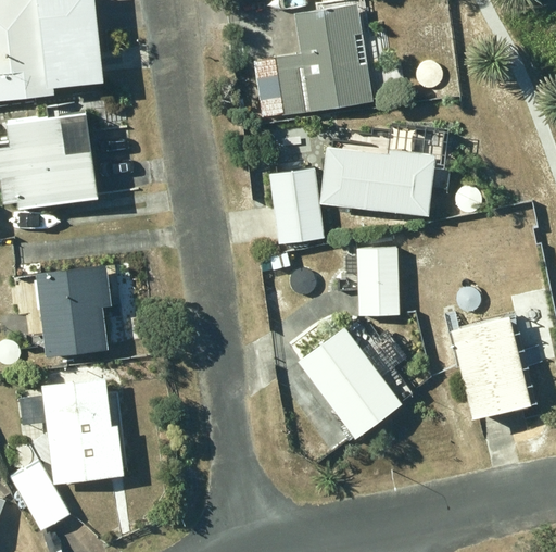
[(53,87),(102,82),(95,0),(0,0),(0,101),(54,97),(53,87)]
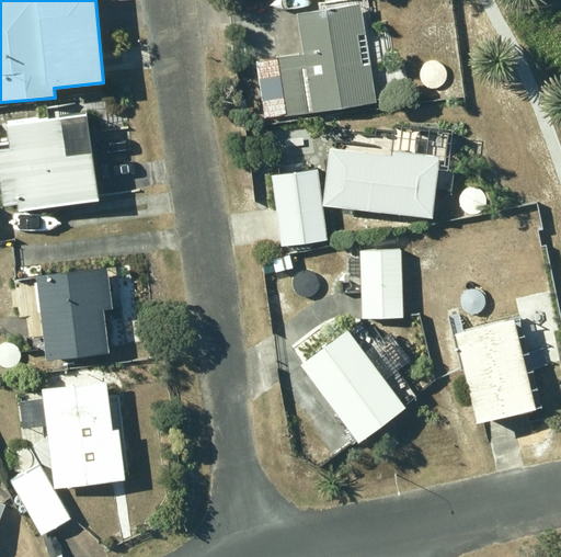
[(304,56),(255,63),(263,120),(375,103),(361,4),(297,14),(304,56)]
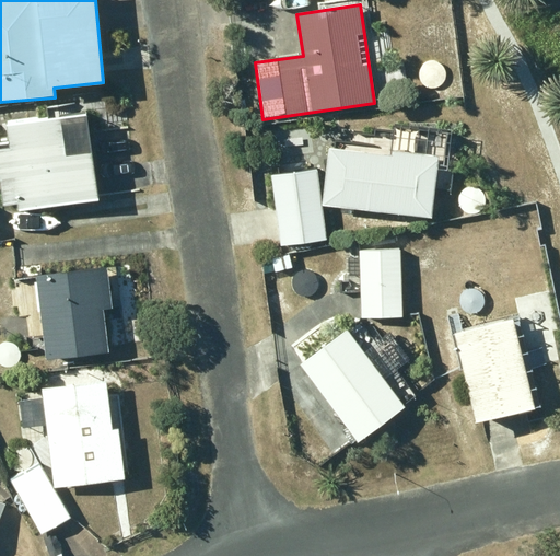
[(47,113),(48,117),(6,124),(9,150),(0,150),(0,186),(1,196),(16,194),(19,211),(97,199),(89,135),(126,129),(125,116),(105,118),(103,104),(47,113)]
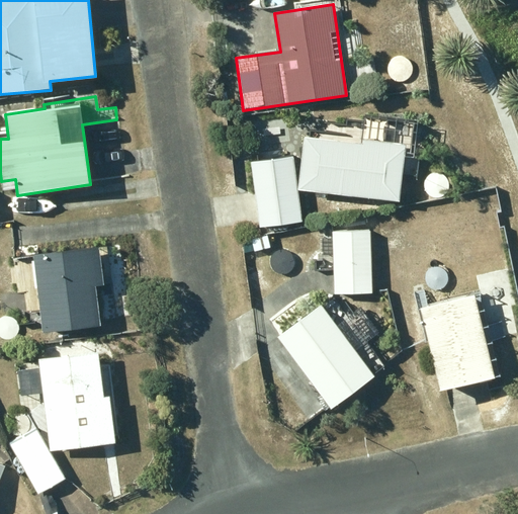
[(298,189),(399,200),(405,144),(364,139),(363,143),(305,136),(298,189)]
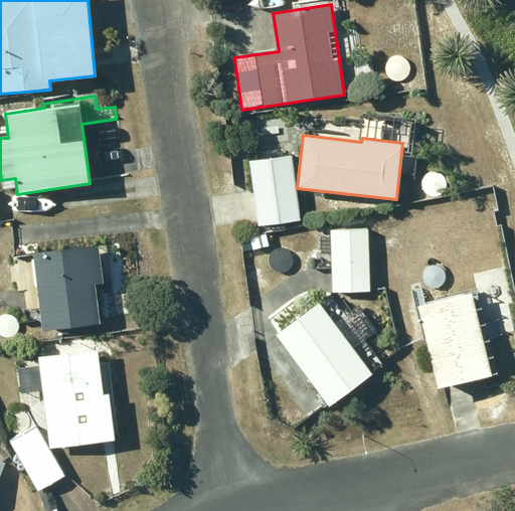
[(292,155),(248,161),(258,228),(300,222),(292,155)]
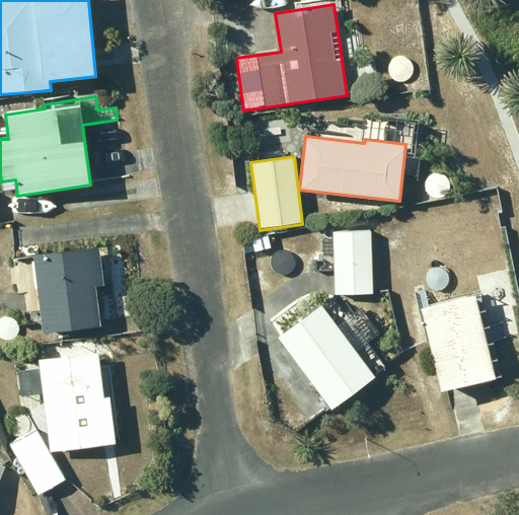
[(332,233),(335,294),(372,294),(371,233),(332,233)]
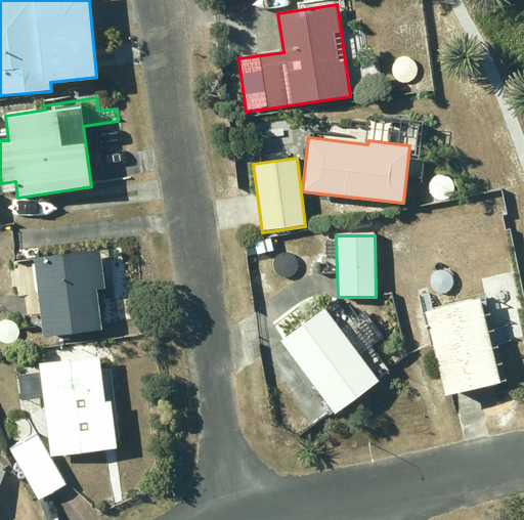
[(308,242),(305,247),(307,253),(312,256),(317,254),(320,249),(319,243),(314,240),(308,242)]
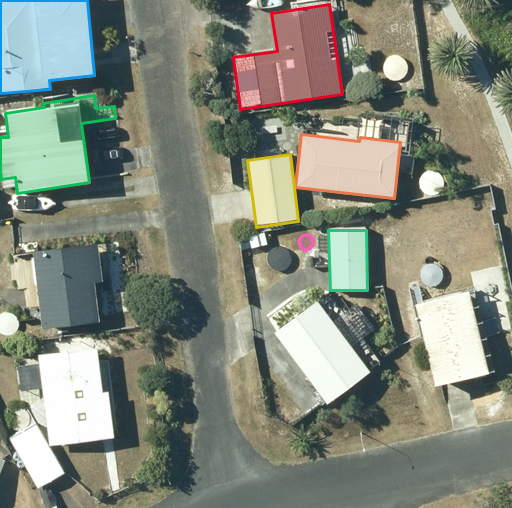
[(263,235),(248,239),(251,249),(266,245),(263,235)]
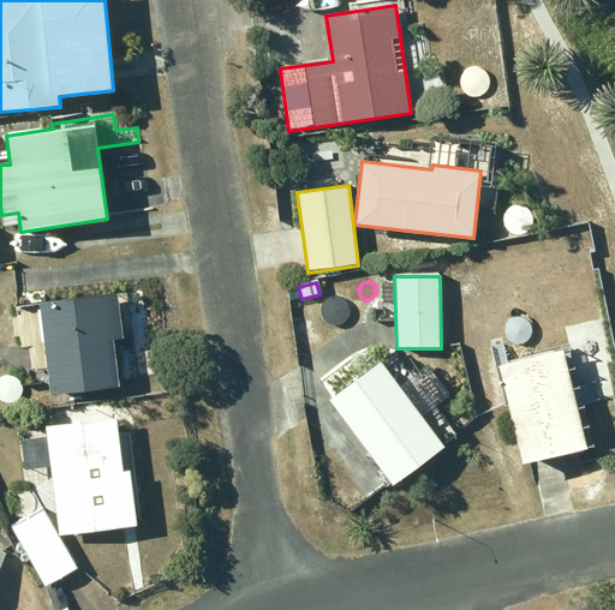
[(120,388),(114,340),(131,339),(125,293),(40,304),(40,310),(33,311),(37,344),(45,344),(51,396),(120,388)]
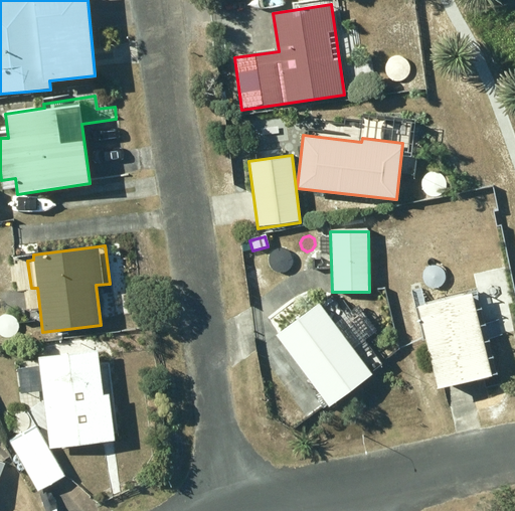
[(494,373),(487,340),(501,337),(497,322),(483,325),(476,292),(423,304),(420,291),(411,293),(414,308),(418,307),(438,387),(494,373)]
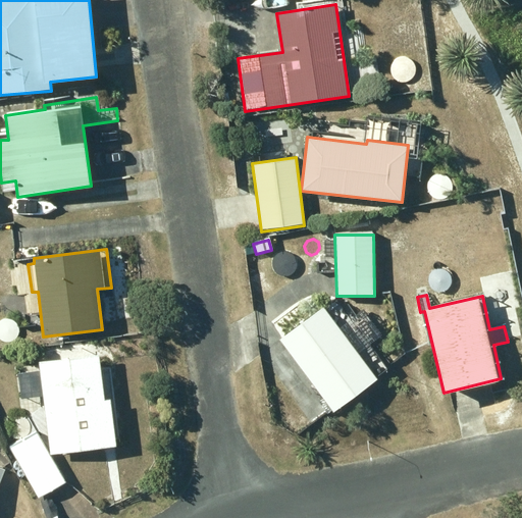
[(283,339),(280,341),(333,412),(377,379),(340,328),(349,321),(334,301),(308,320),(299,308),(274,326),(283,339)]
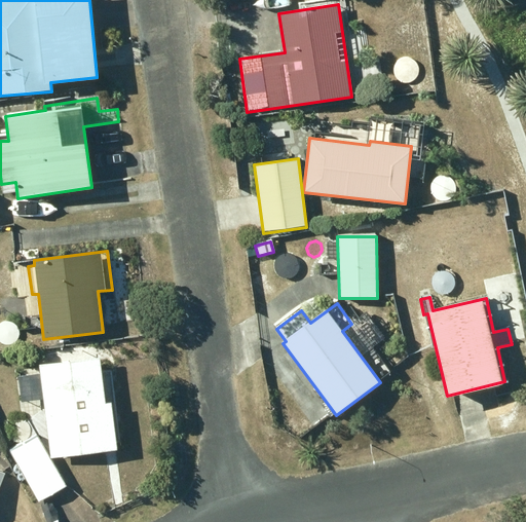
[(38,365),(50,458),(117,450),(111,403),(105,404),(99,358),(38,365)]
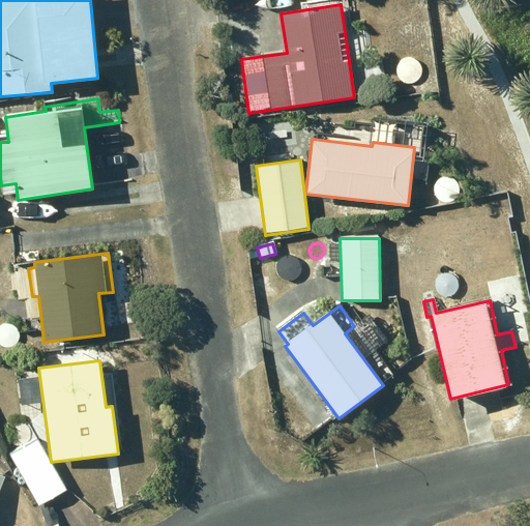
[(9,457),(38,507),(66,492),(37,441),(9,457)]
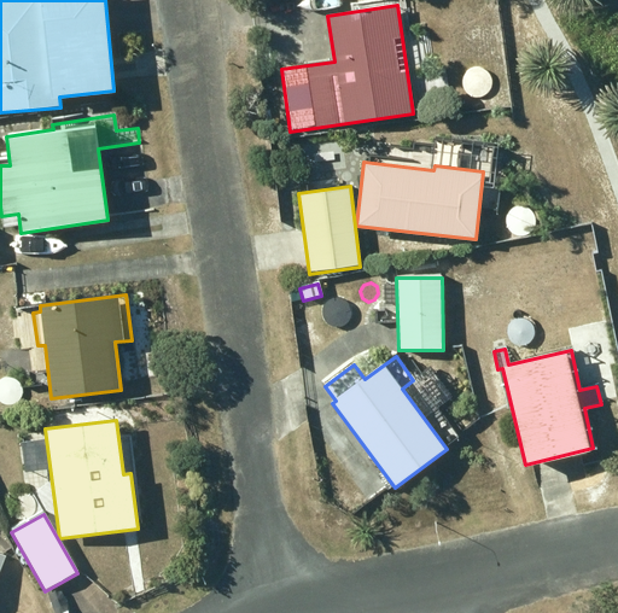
All buildings are outlined.
